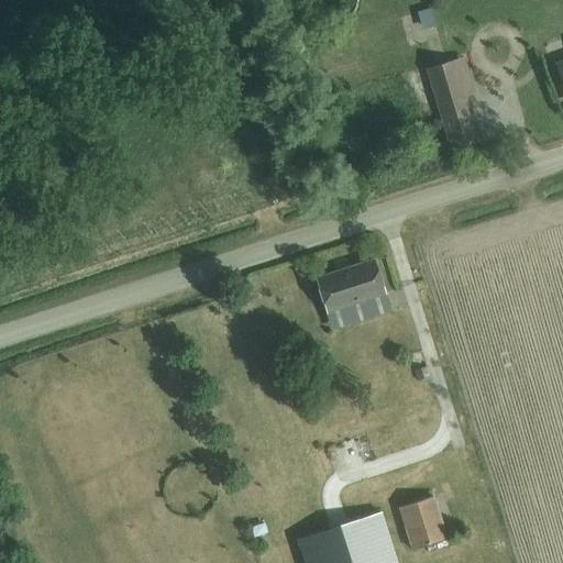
[(422,9),(429,28),(441,23),(434,4),(422,9)]
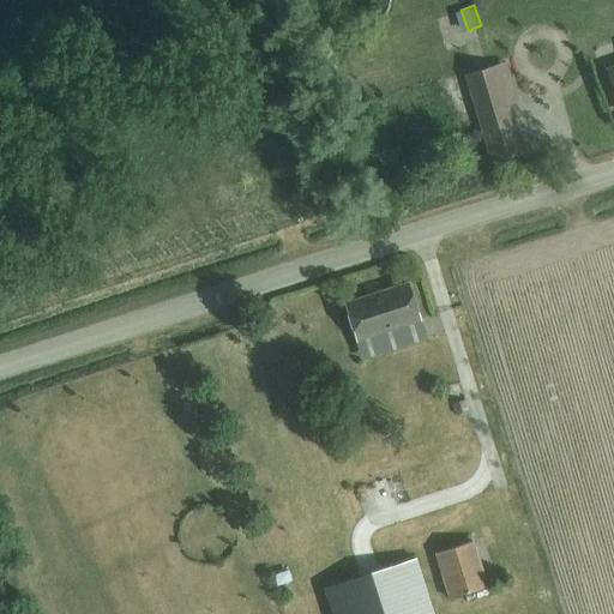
[(449,43),(467,40),(462,17),(444,20),(449,43)]
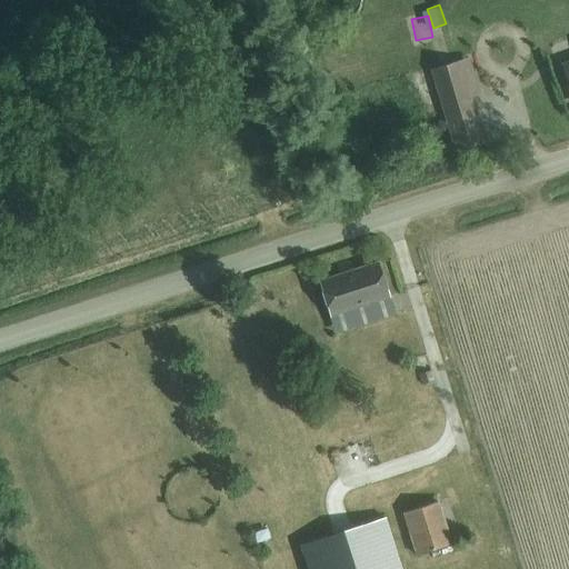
[(485,145),(459,62),(431,70),(457,152),(485,145)]
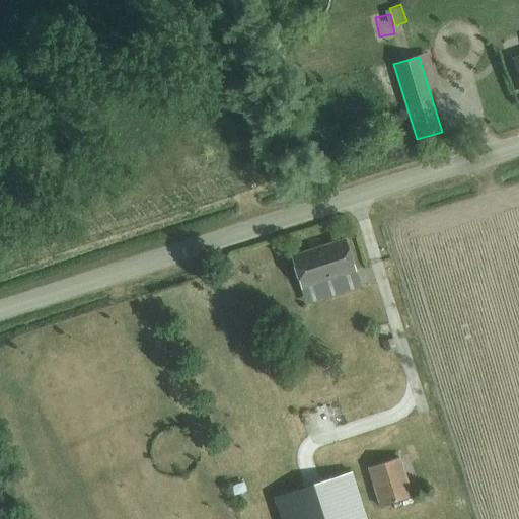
[(292,258),(301,289),(355,272),(345,241),(292,258)]
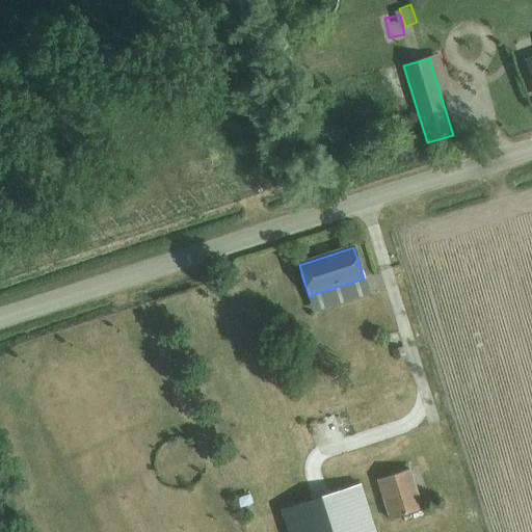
[(377,480),(391,521),(422,510),(409,470),(377,480)]
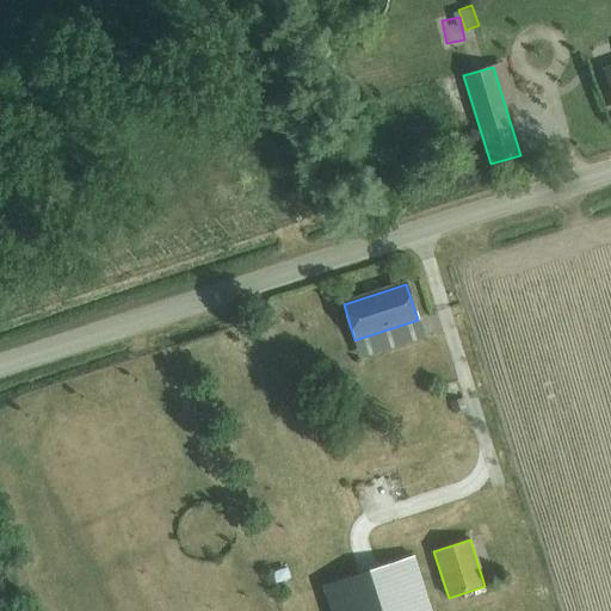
[(431,610),(414,557),(322,586),(329,610),(431,610)]
